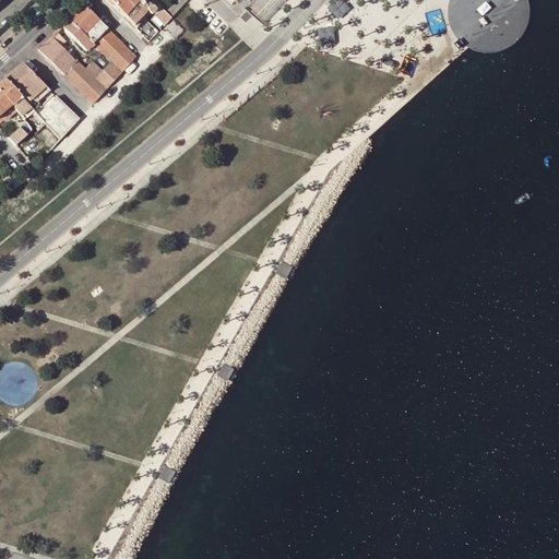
[(107,0),(122,15),(131,7),(129,4),(132,1),(135,0),(138,0),(140,1),(139,4),(146,12),(149,15),(157,25),(161,23),(164,26),(170,19),(171,19),(162,9),(153,0),(107,0)]
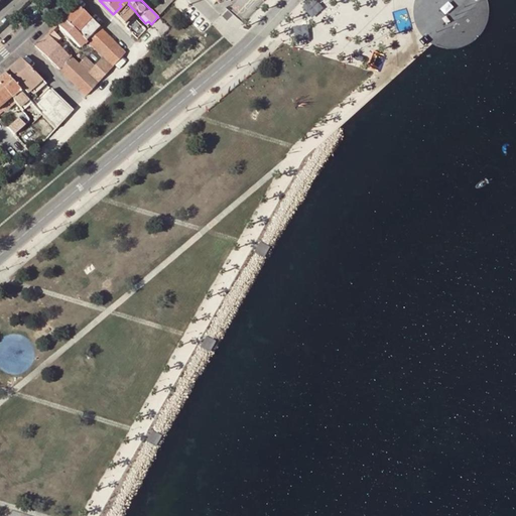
[(113,14),(123,23),(135,11),(128,4),(129,1),(127,0),(125,0),(122,1),(119,4),(121,6),(113,14)]
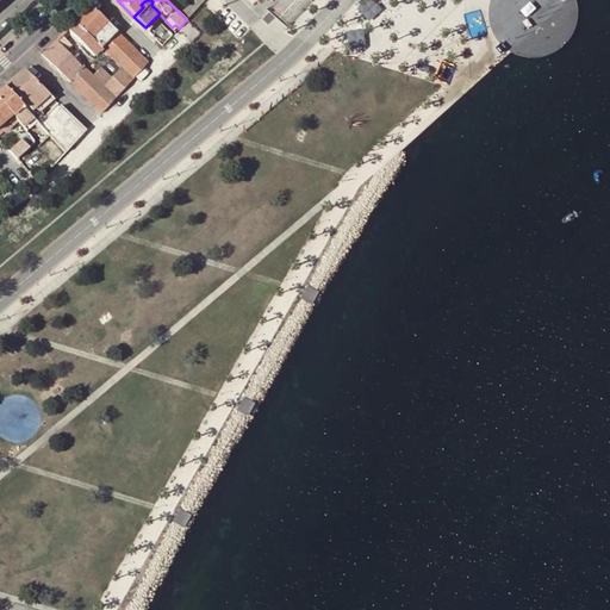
[(200,5),(204,0),(185,0),(176,10),(187,20),(187,19),(200,5)]
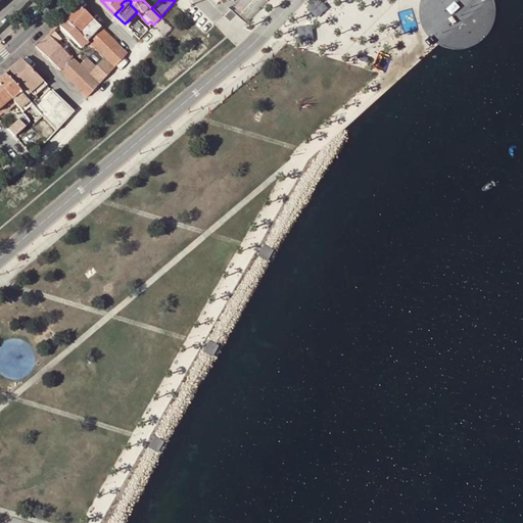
[(64,18),(87,41),(88,41),(100,28),(77,5),(64,18)]
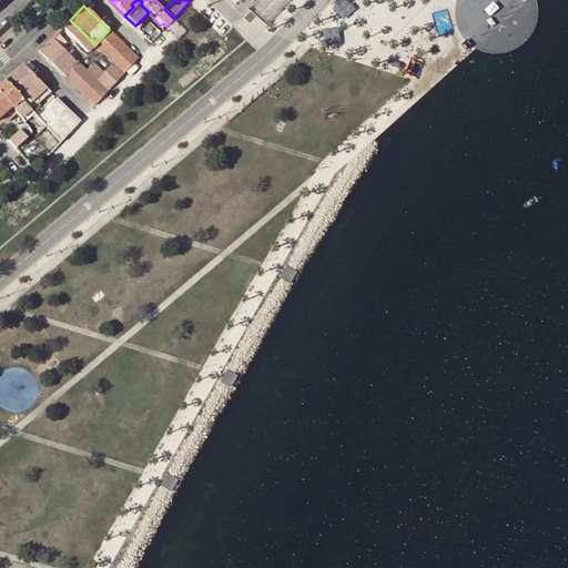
[(135,26),(138,29),(151,16),(149,12),(135,26)]
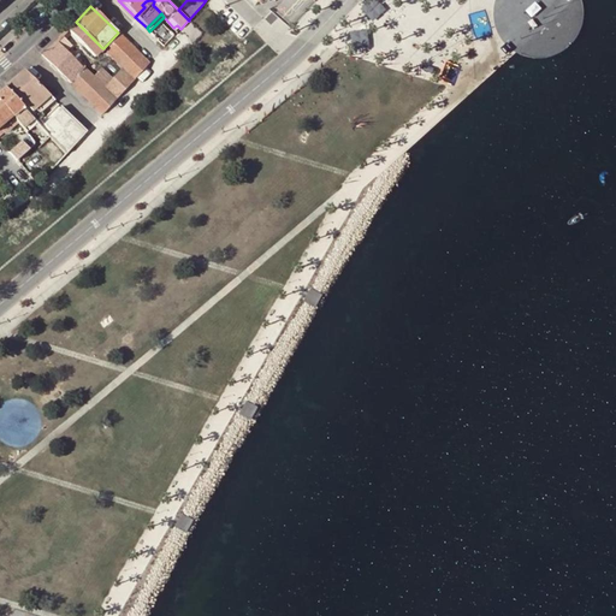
[(95,57),(102,48),(76,22),(67,30),(95,57)]
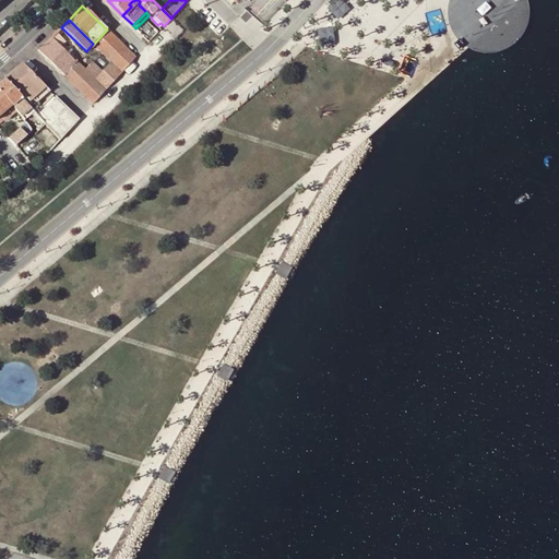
[(113,62),(121,72),(135,58),(107,30),(94,44),(93,44),(111,62),(113,62)]
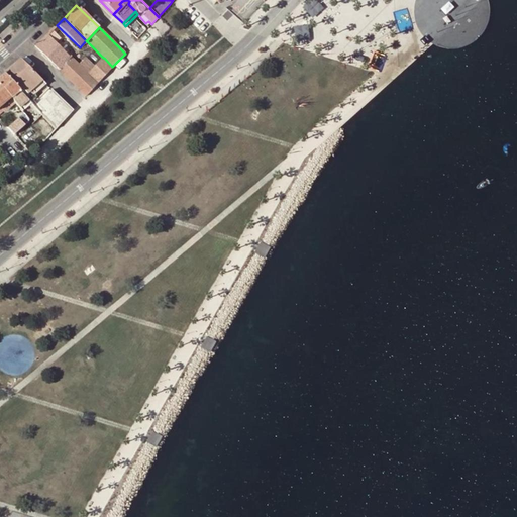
[(35,46),(58,69),(70,57),(55,40),(54,42),(52,40),(57,34),(52,29),(35,46)]
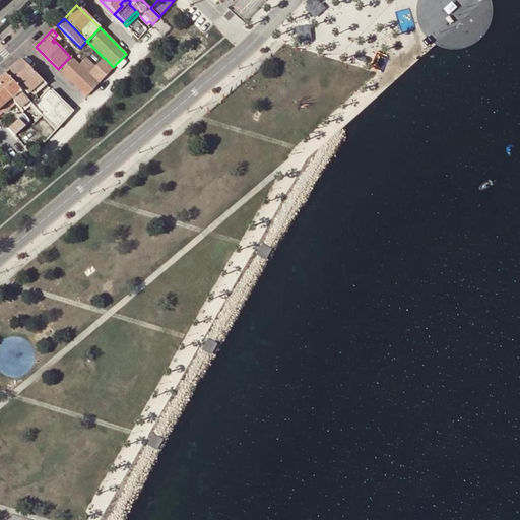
[(58,69),(59,70),(71,57),(72,56),(71,56),(70,57),(58,69)]
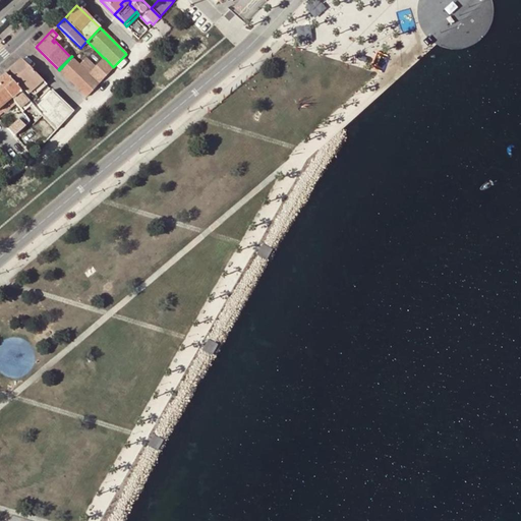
[(59,70),(87,97),(98,83),(89,74),(71,57),(59,70)]
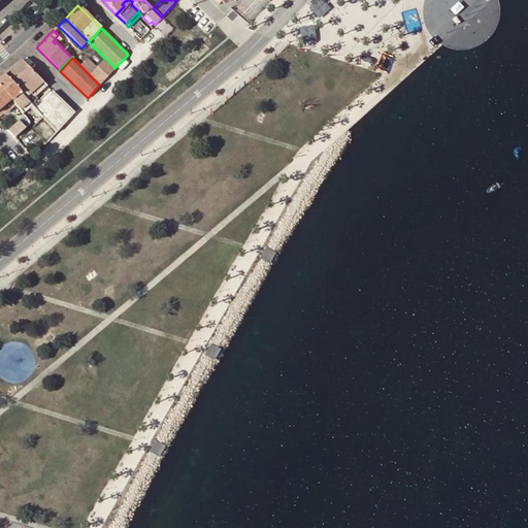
[(90,75),(99,85),(114,68),(106,59),(105,59),(90,75)]
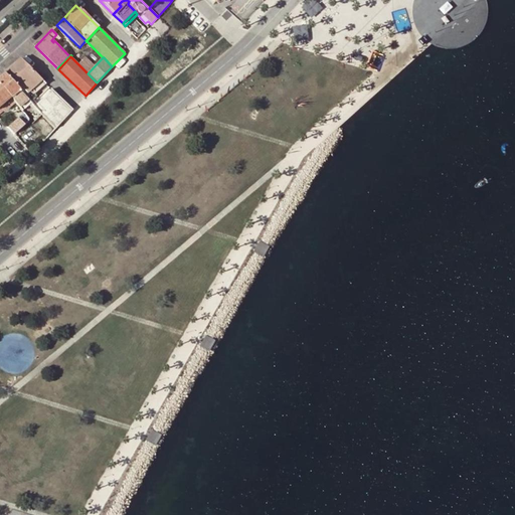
[(20,59),(3,73),(19,90),(27,82),(36,74),(20,59)]
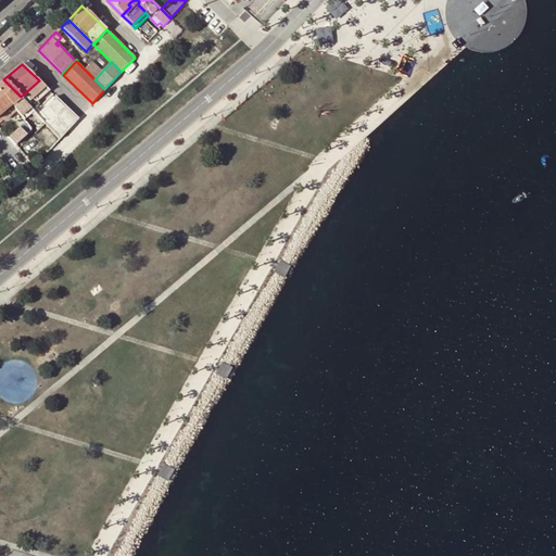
[(3,79),(0,81),(0,92),(11,105),(21,97),(3,79)]
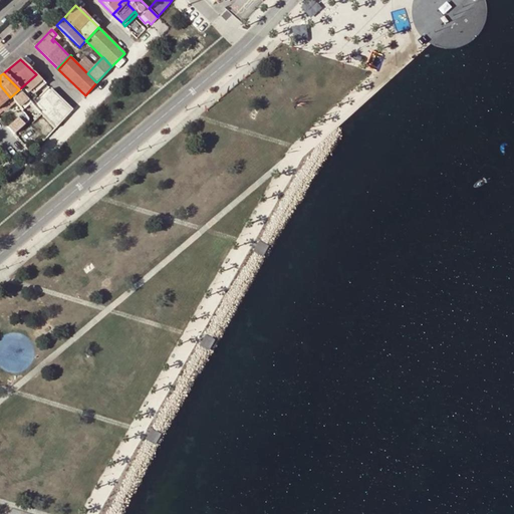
[(41,79),(36,74),(27,82),(30,84),(22,92),(21,92),(24,95),(41,79)]
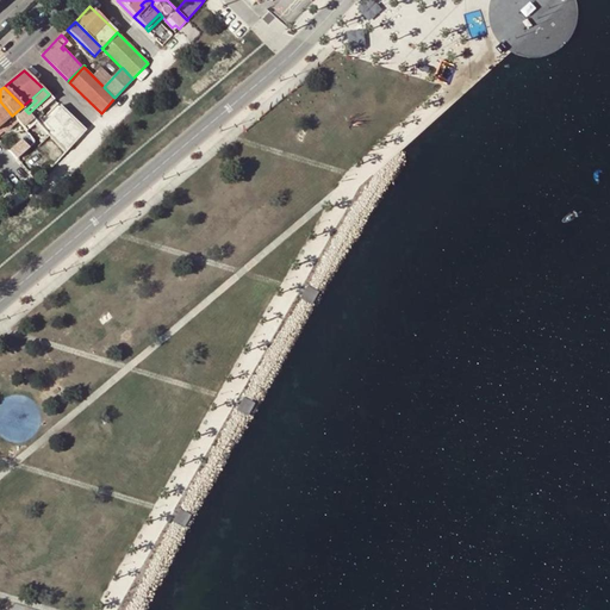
[(49,94),(29,113),(33,118),(54,99),(49,94)]
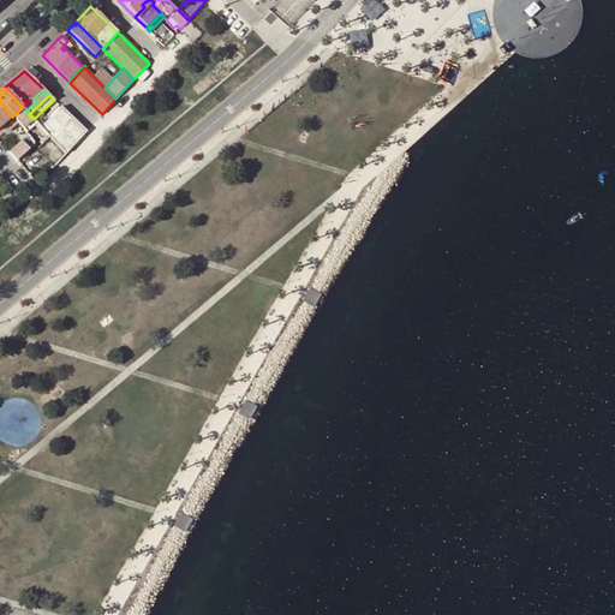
[(0,102),(0,126),(12,117),(0,102)]
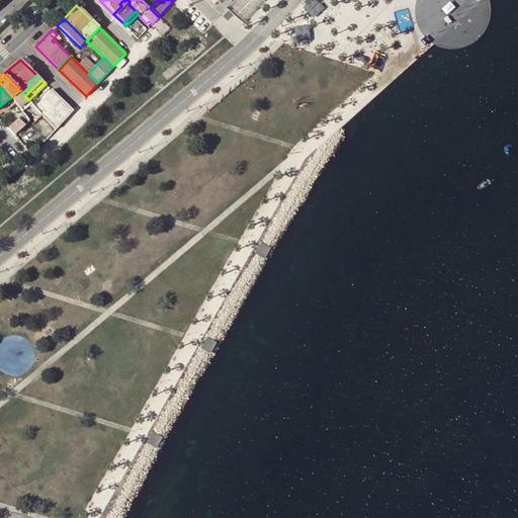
[(21,93),(19,90),(10,98),(21,111),(30,103),(31,103),(28,100),(24,96),(21,93)]
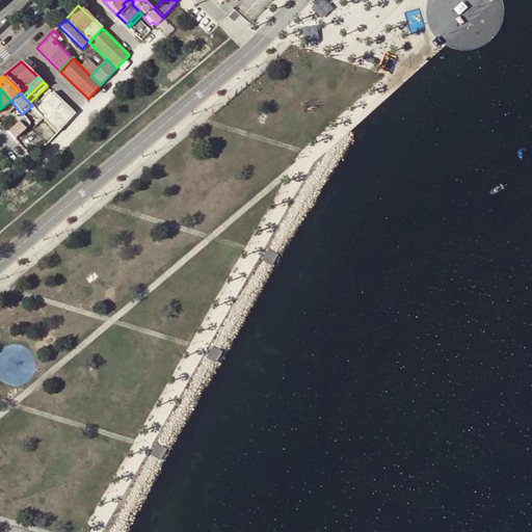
[(53,92),(35,110),(41,115),(43,117),(57,133),(57,132),(75,113),(53,92)]
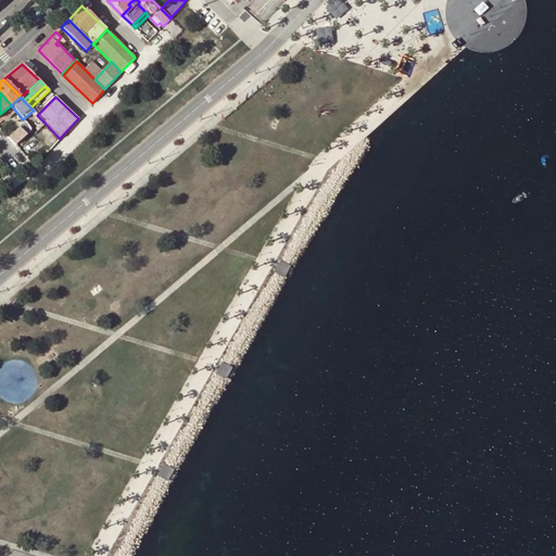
[(8,138),(15,146),(30,131),(30,130),(30,129),(29,128),(25,122),(8,138)]
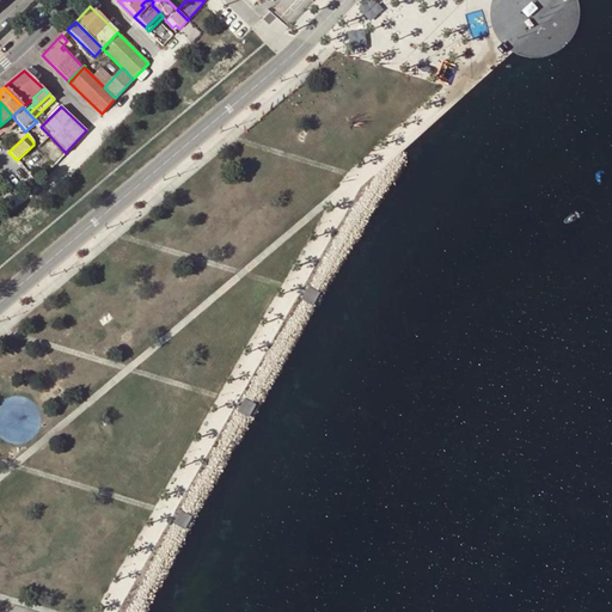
[(66,153),(49,135),(37,147),(55,164),(65,153),(66,153)]
